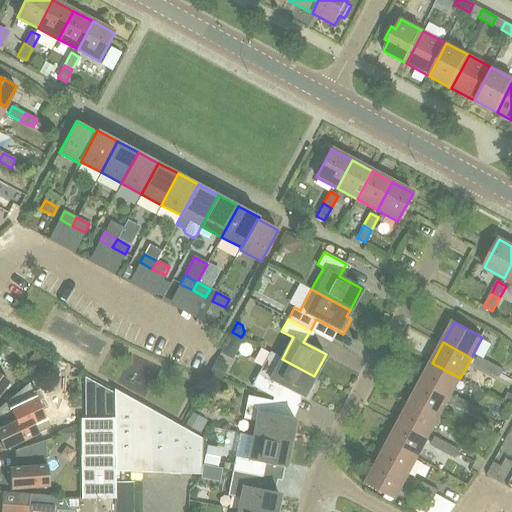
[(49,360),(38,351),(30,362),(41,370),(45,365),(49,360)]
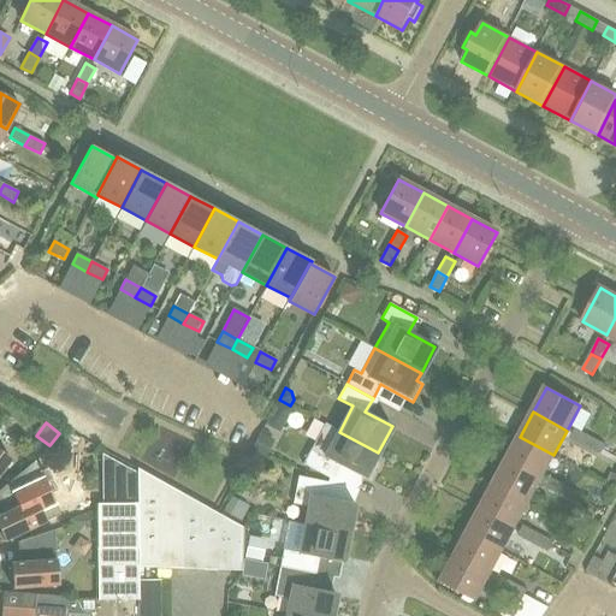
[(585,446),(591,437),(575,428),(570,438),(585,446)]
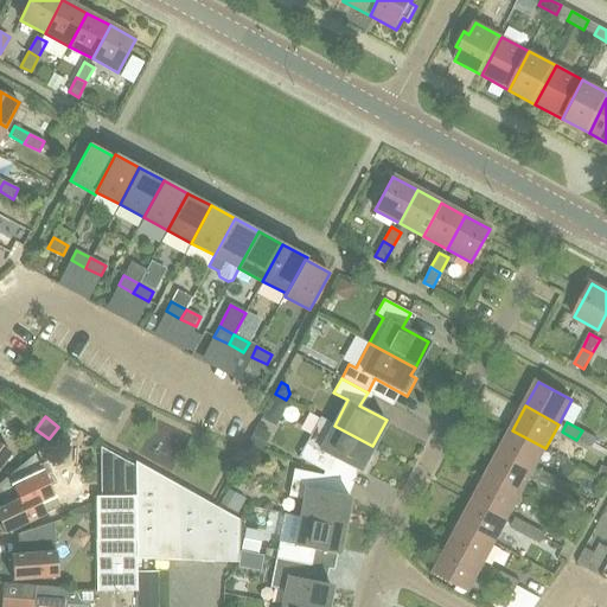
[(358,472),(372,446),(334,426),(325,441),(312,434),(299,458),(325,472),(332,458),(358,472)]
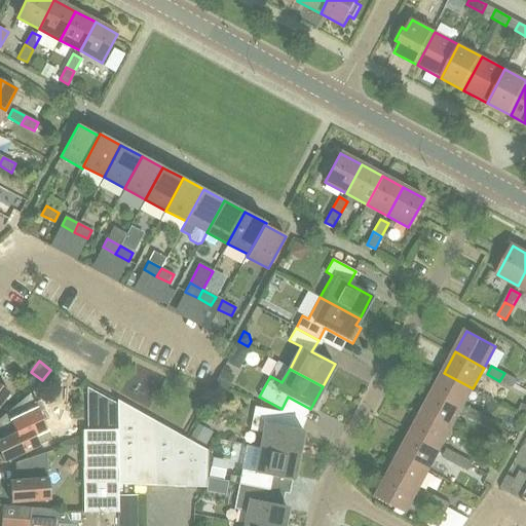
[(230,376),(221,371),(215,384),(223,389),(230,376)]
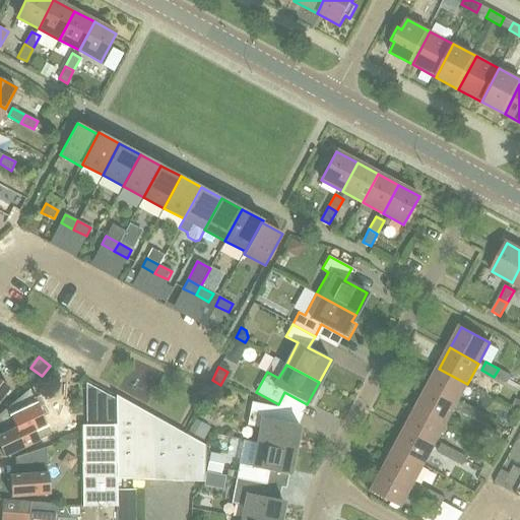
[(456,404),(467,384),(439,369),(428,389),(456,404)]
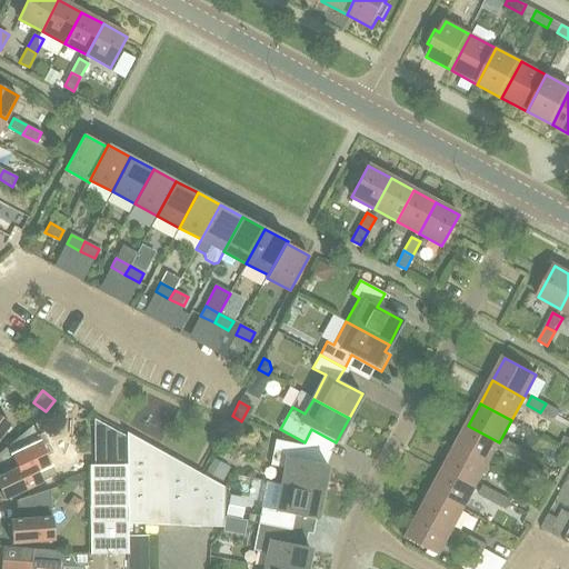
[(546,403),(540,412),(555,420),(559,411),(546,403)]
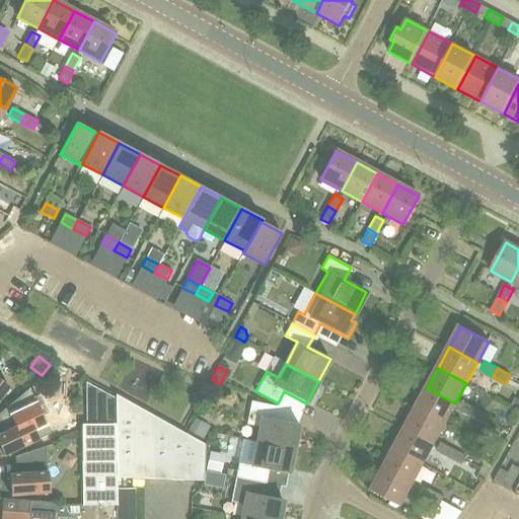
[(0,398),(9,387),(0,380),(0,398)]
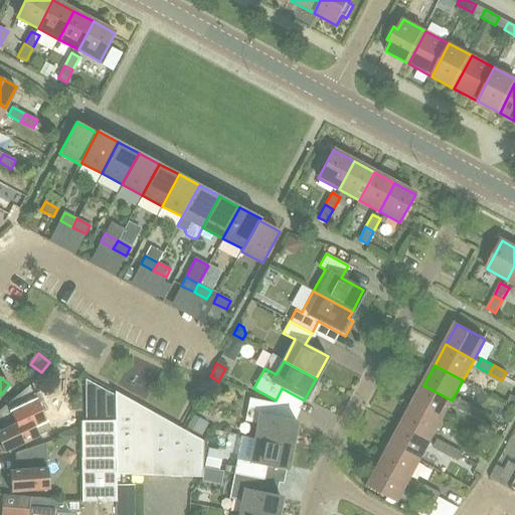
[(18,395),(0,409),(0,428),(1,431),(0,431),(0,446),(3,453),(38,437),(50,431),(29,385),(18,395)]
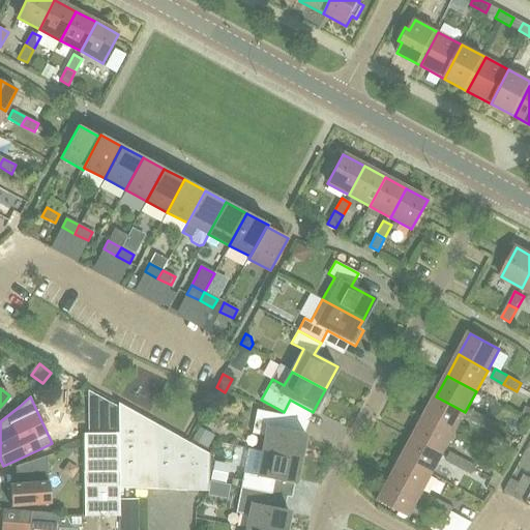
[(454,433),(465,412),(436,396),(424,417),(454,433)]
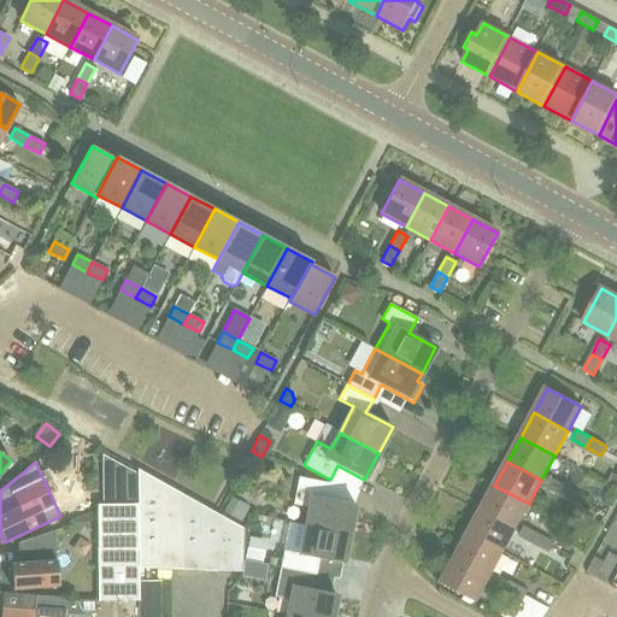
[(241,571),(242,529),(137,470),(137,505),(139,568),(241,571)]
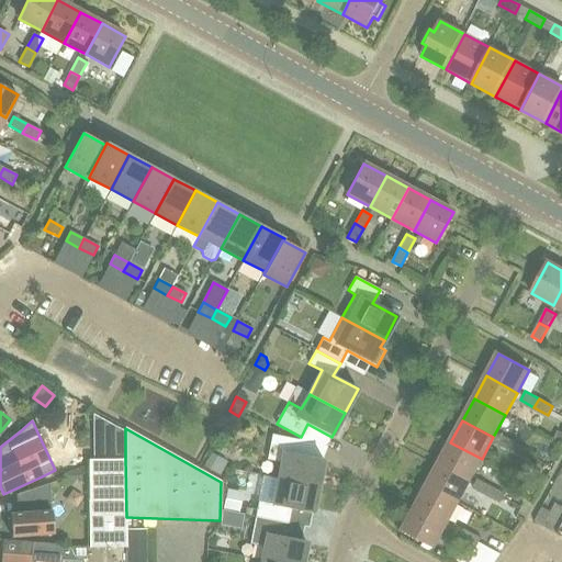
[(278,479),(317,487),(323,460),(296,454),(299,440),(272,435),(267,460),(281,463),(278,479)]
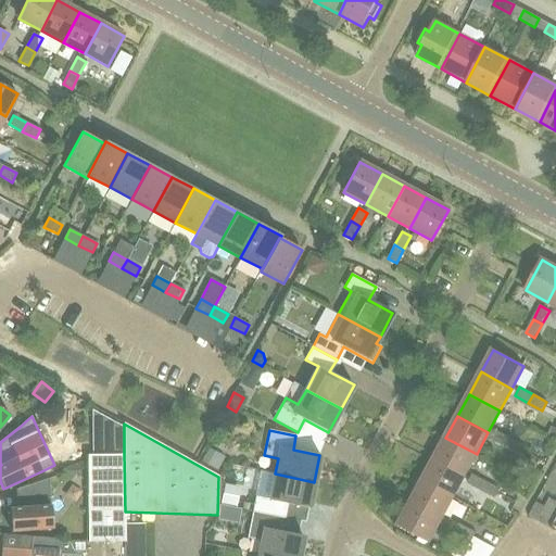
[(505,446),(509,438),(496,430),(491,440),(505,446)]
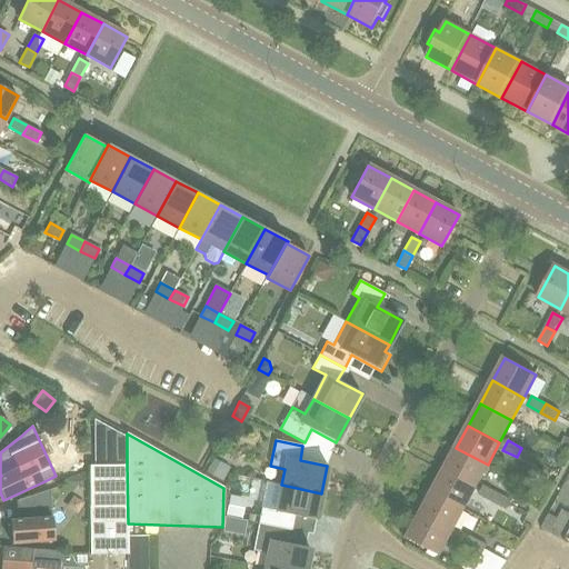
[(476,487),(488,465),(456,448),(445,470),(476,487)]
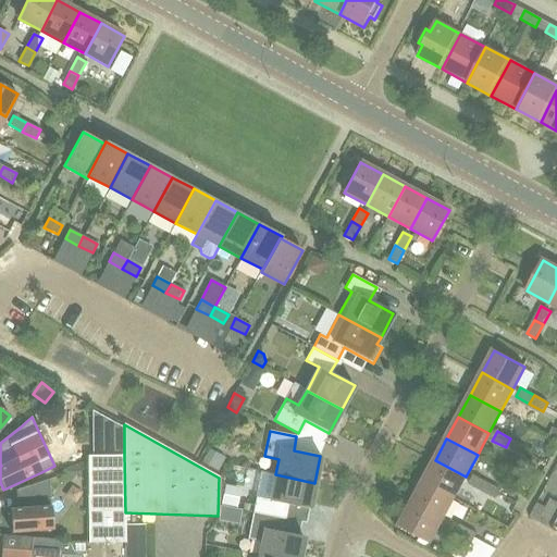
[(510,438),(506,447),(519,455),(524,446),(510,438)]
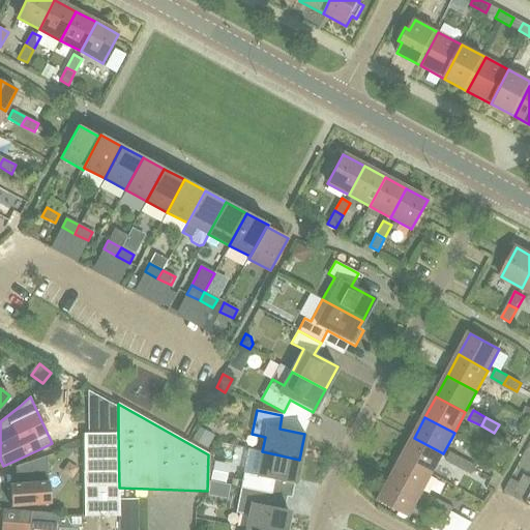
[(211,437),(199,430),(193,441),(205,448),(211,437)]
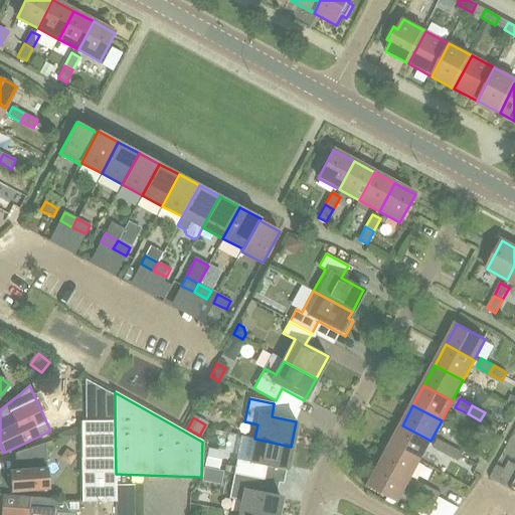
[(116,501),(116,474),(115,421),(94,421),(81,421),(81,501),(81,502),(116,501)]
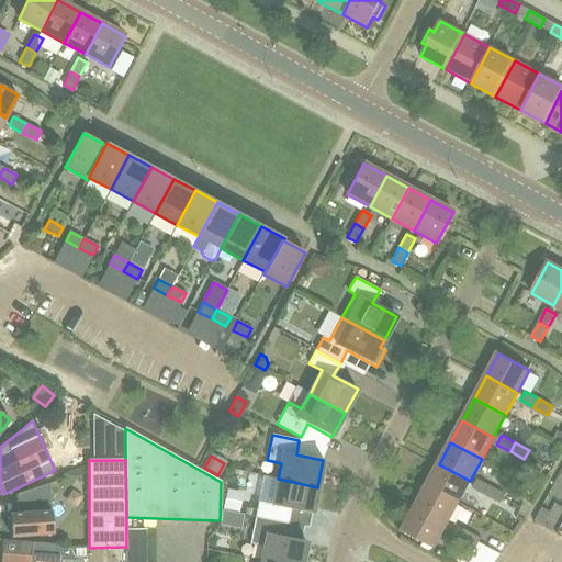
[(458,503),(470,481),(439,464),(427,486),(458,503)]
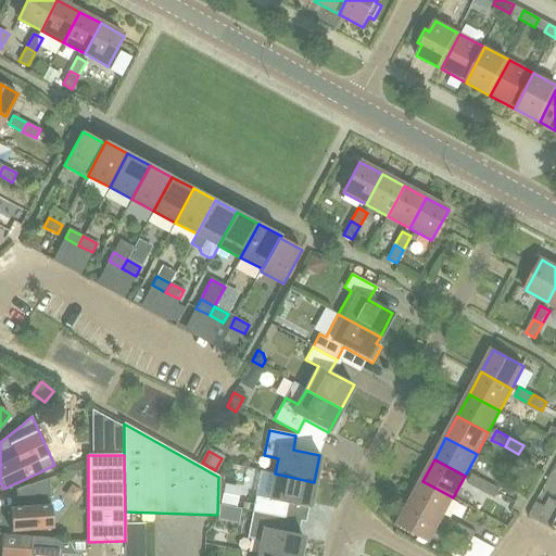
[(308,508),(314,482),(275,474),(269,500),(255,496),(253,512),(279,517),(282,503),(308,508)]
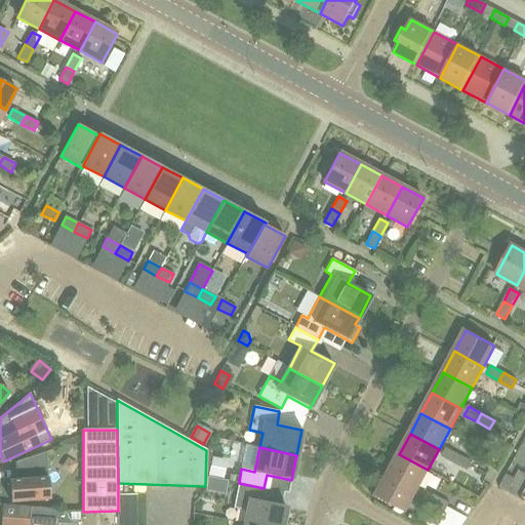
[(454,462),(459,454),(446,448),(442,456),(454,462)]
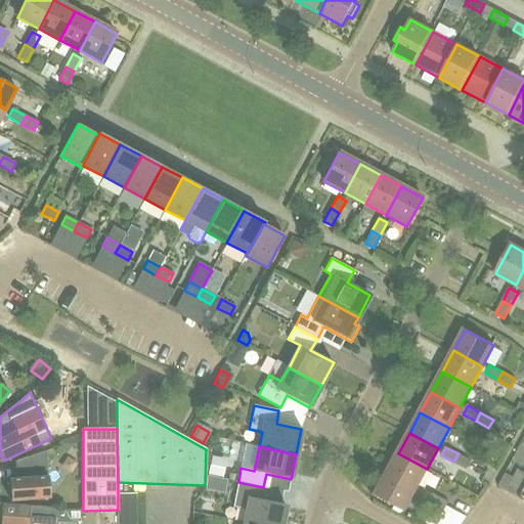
[(10,500),(49,497),(48,477),(47,477),(46,451),(15,462),(16,479),(9,480),(10,500)]
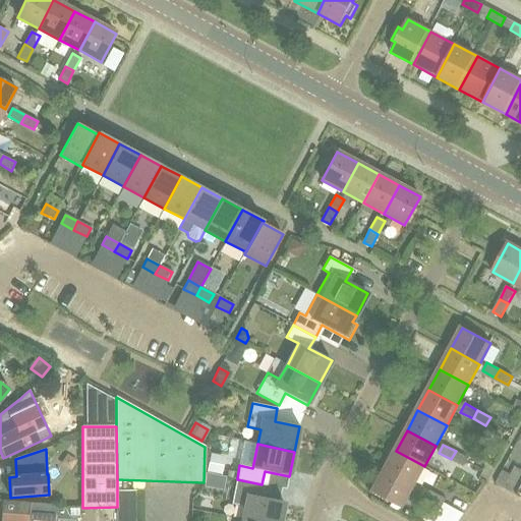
[(413,486),(424,466),(396,451),(385,471),(413,486)]
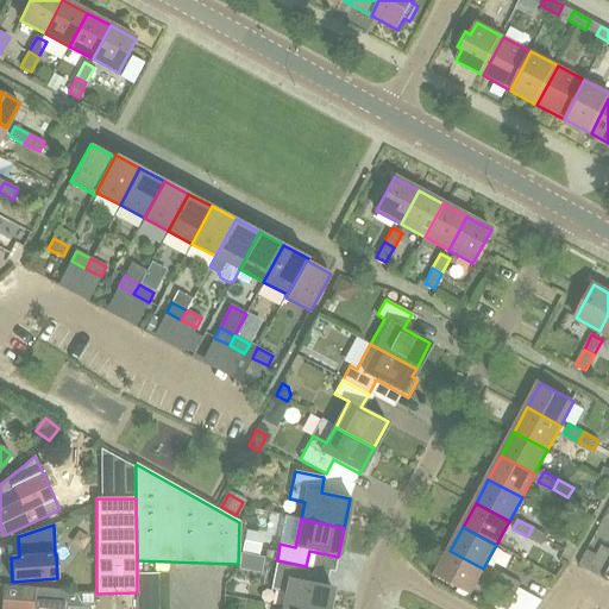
[(533,527),(527,537),(542,545),(547,535),(533,527)]
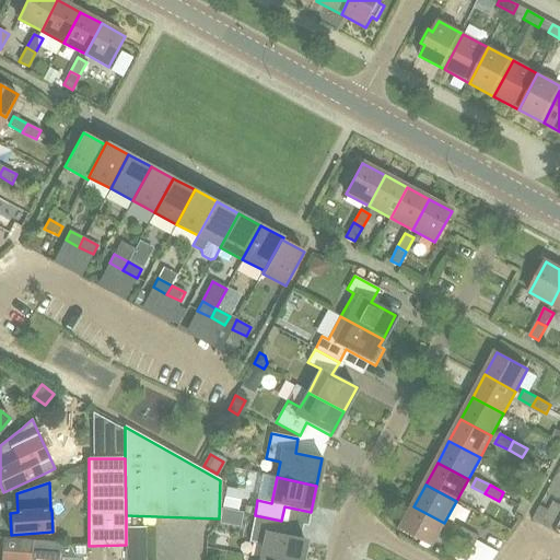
[(237,492),(226,490),(222,508),(234,511),(237,492)]
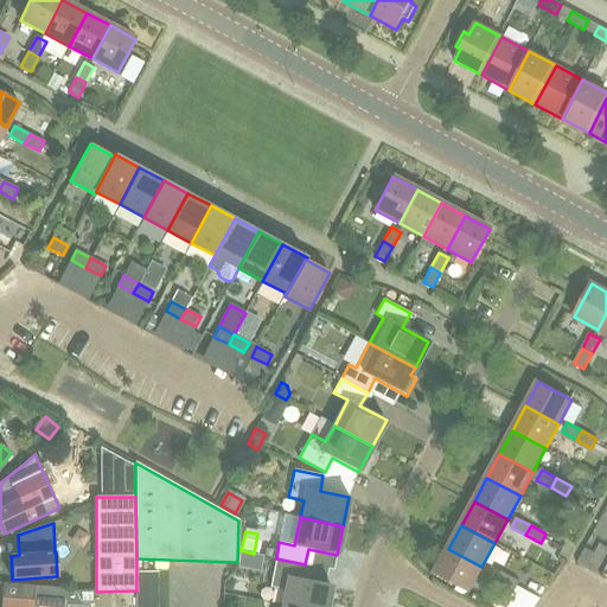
[(596,554),(587,548),(579,563),(588,568),(596,554)]
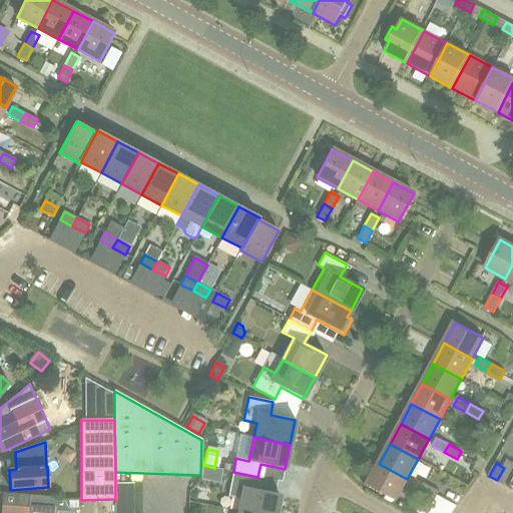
[(396,500),(407,479),(379,464),(368,485),(396,500)]
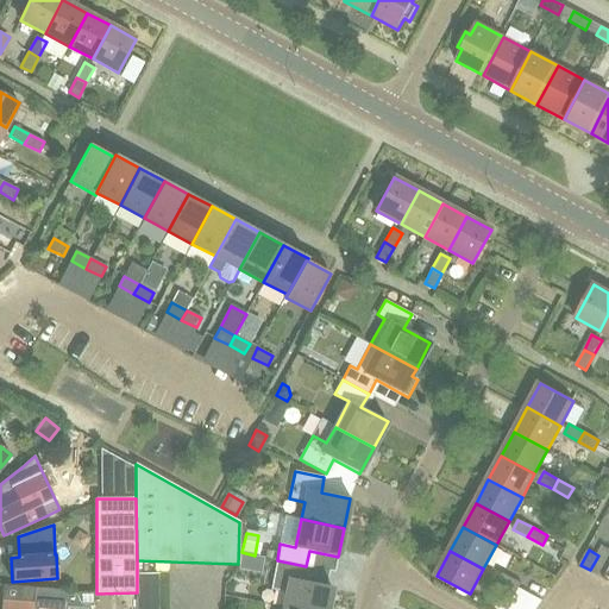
[(303,582),(306,566),(277,560),(271,590),(287,592),(283,608),(290,608),(327,608),(332,588),(303,582)]
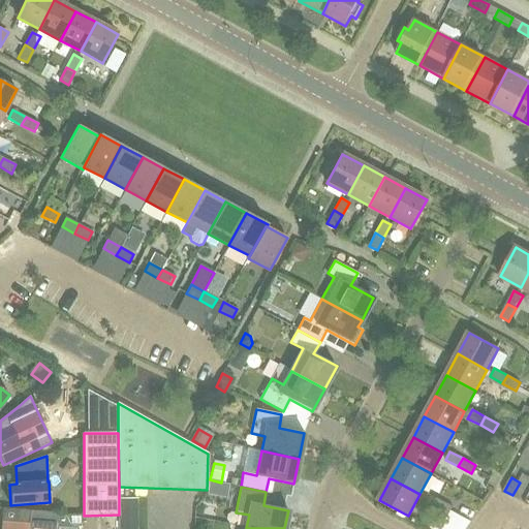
[(436,508),(440,499),(428,493),(423,501),(436,508)]
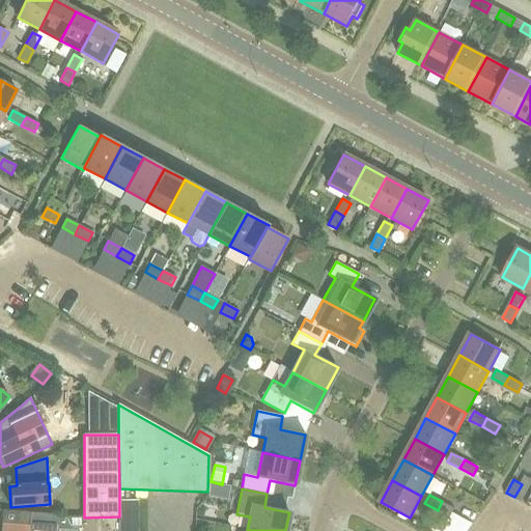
[(442,501),(438,510),(450,516),(455,508),(442,501)]
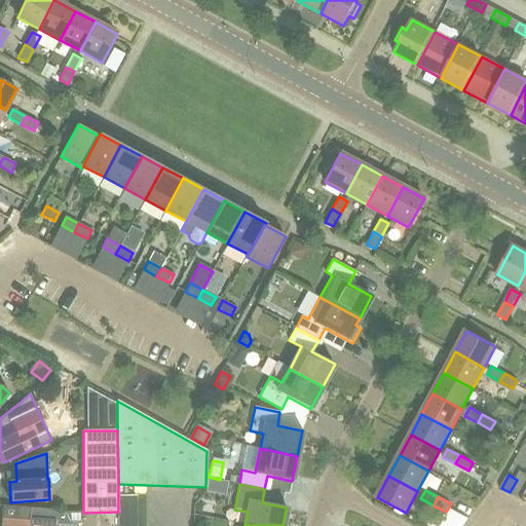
[(30,518),(31,508),(3,505),(2,516),(30,518)]
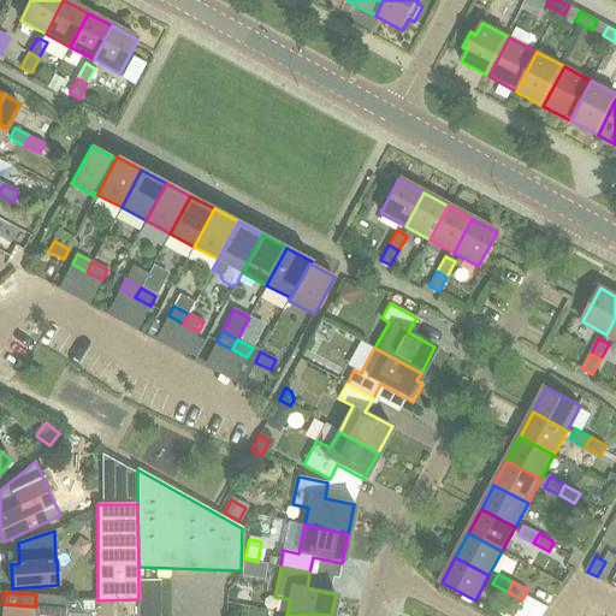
[(49,615),(64,615),(66,599),(66,597),(36,594),(35,606),(37,606),(36,615),(49,615)]
